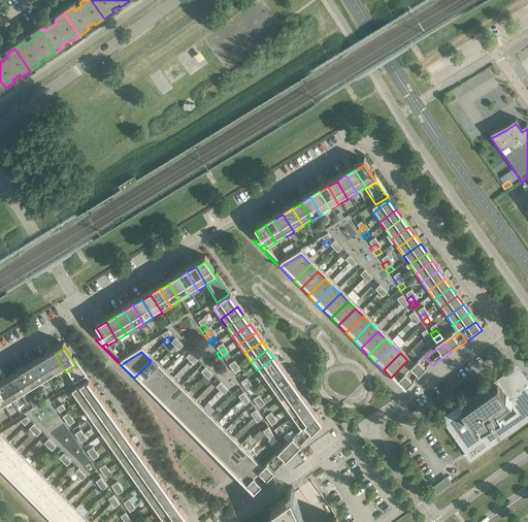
[(65,371),(55,354),(45,359),(56,378),(65,371)]
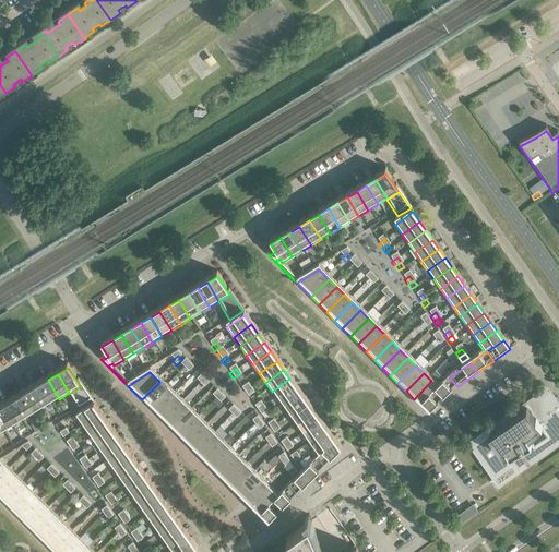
[(242,379),(239,374),(233,379),(236,383),(242,379)]
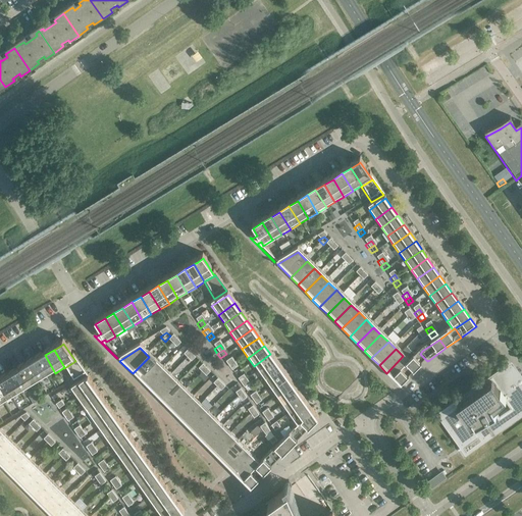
[(276,363),(270,354),(254,366),(260,374),(276,363)]
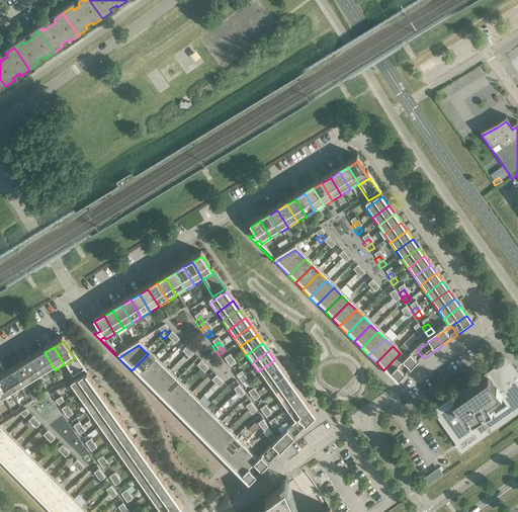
[(424,358),(417,351),(407,360),(404,364),(412,371),(424,358)]
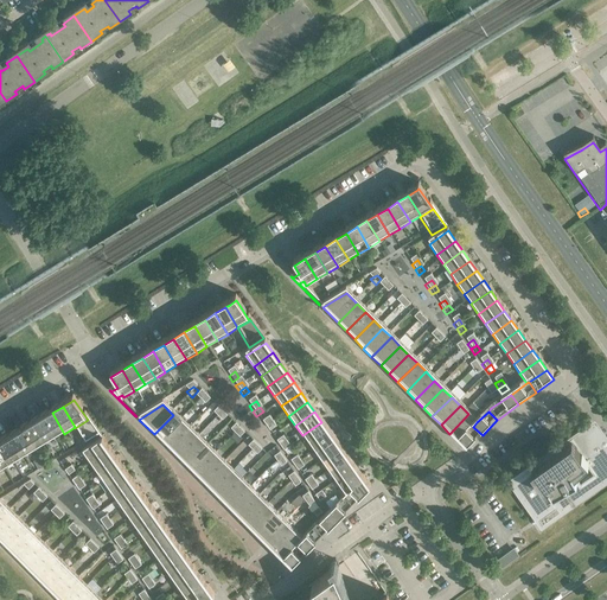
[(64,434),(52,413),(42,420),(55,440),(64,434)]
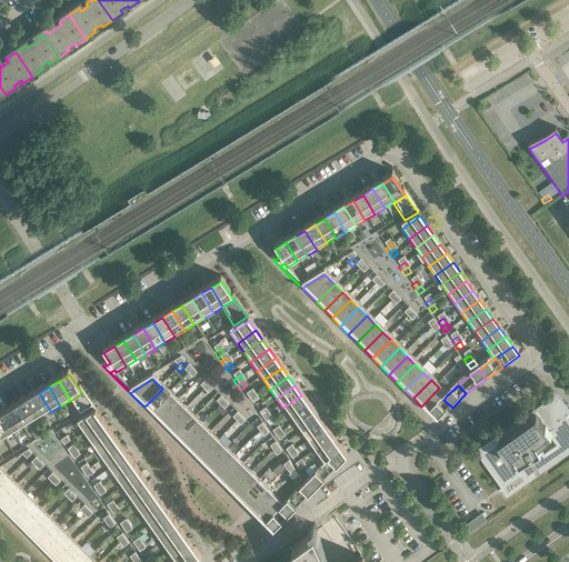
[(447,395),(439,388),(421,407),(429,414),(443,400),(447,395)]
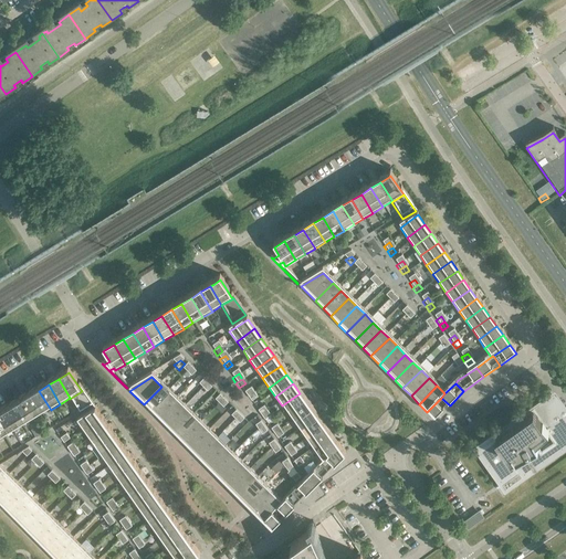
[(169,394),(161,387),(144,404),(152,413),(169,394)]
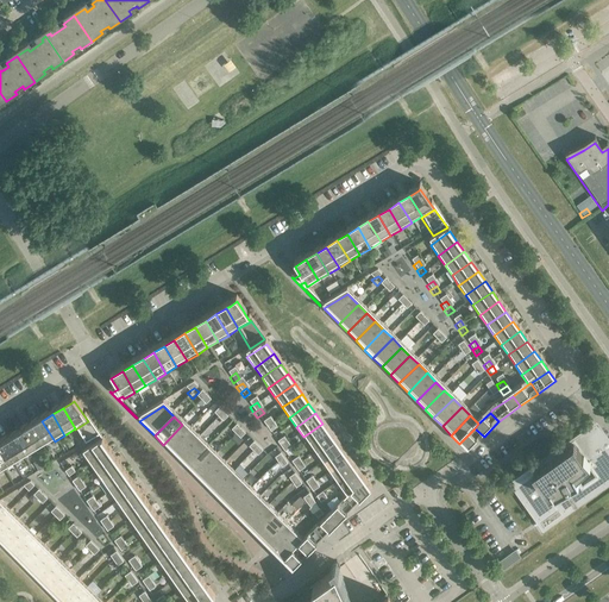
[(55,441),(42,421),(31,427),(44,447),(55,441)]
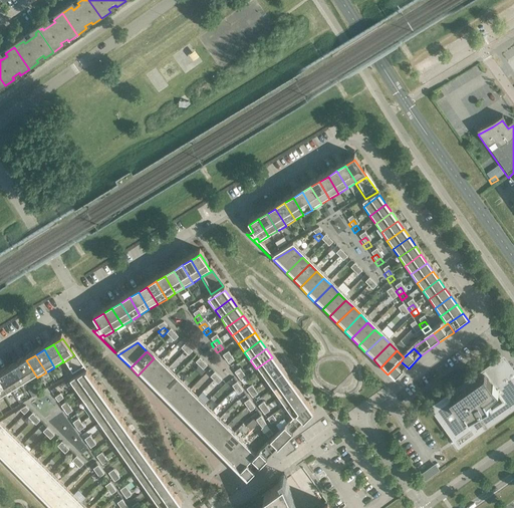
[(84,370),(74,355),(63,362),(72,378),(84,370)]
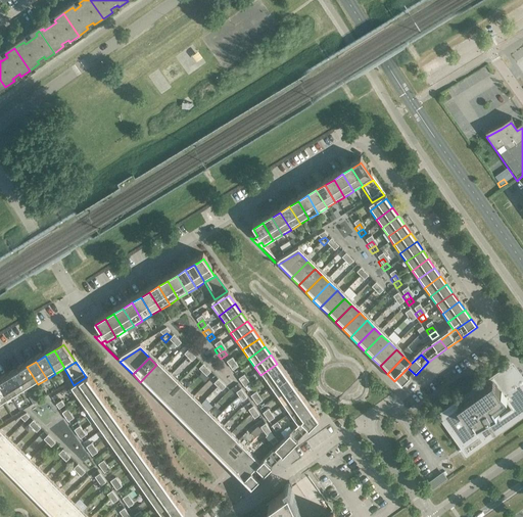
[(232,363),(227,367),(230,371),(235,367),(232,363)]
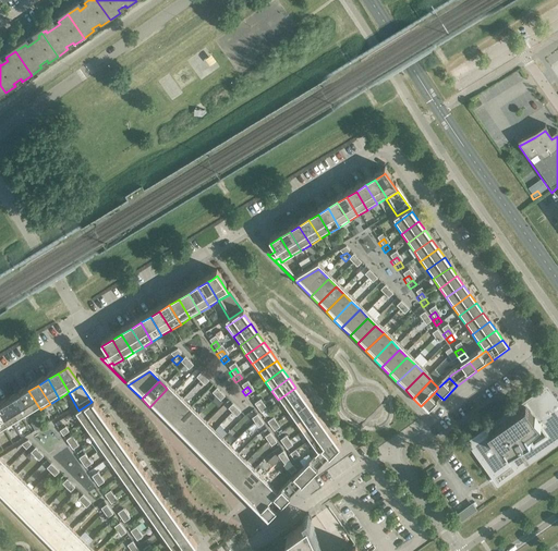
[(302,396),(295,388),(278,400),(284,409),(302,396)]
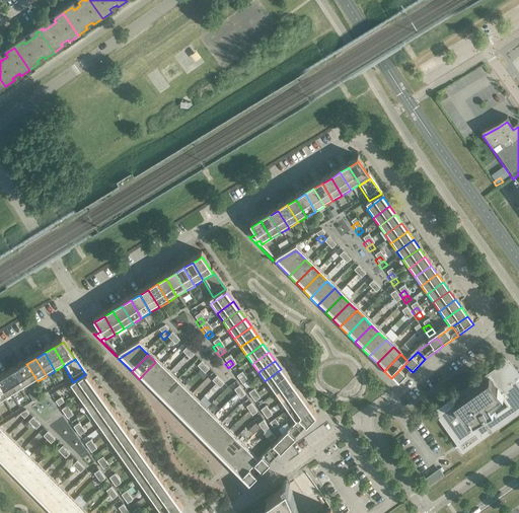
[(163,369),(155,362),(139,379),(146,386),(163,369)]
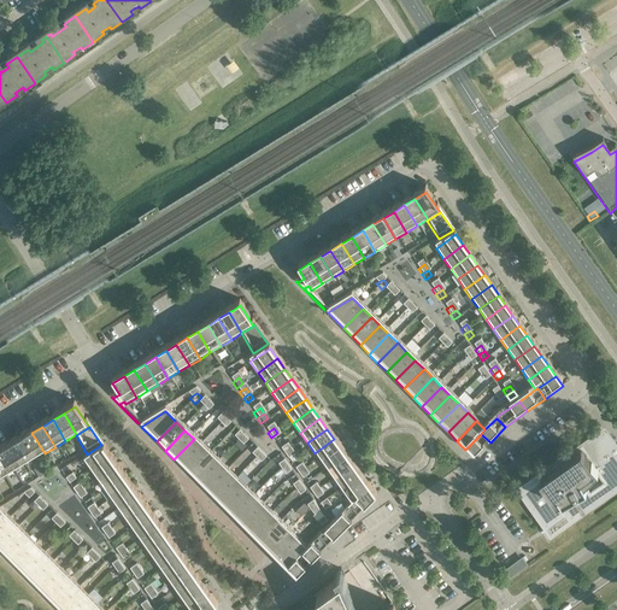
[(45,453),(31,433),(22,439),(34,459),(45,453)]
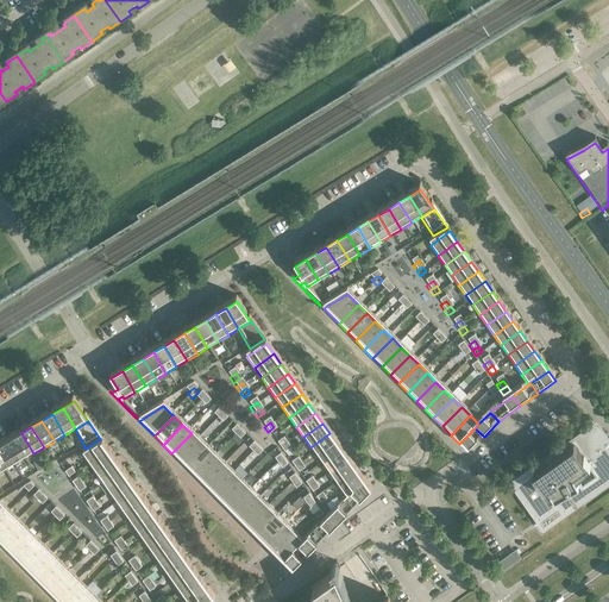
[(277,433),(274,427),(268,432),(271,438),(277,433)]
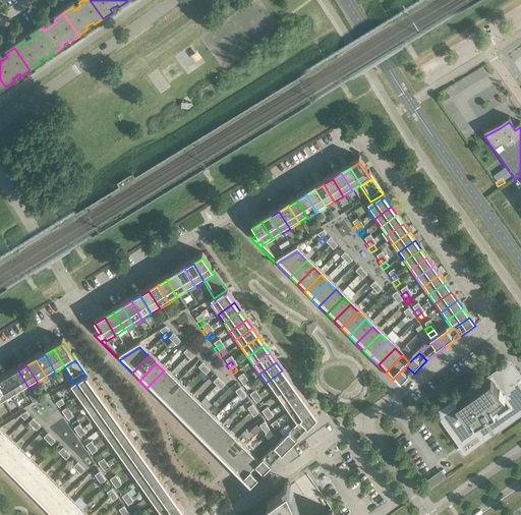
[(414,374),(406,366),(393,380),(401,387),(414,374)]
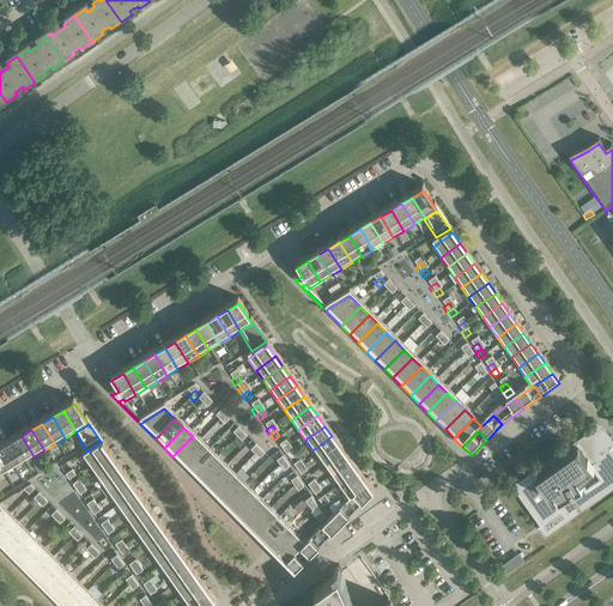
[(608,452),(596,435),(554,465),(557,468),(517,496),(535,522),(542,532),(563,517),(563,516),(586,501),(590,508),(596,504),(612,492),(612,455),(610,459),(606,453),(608,452)]
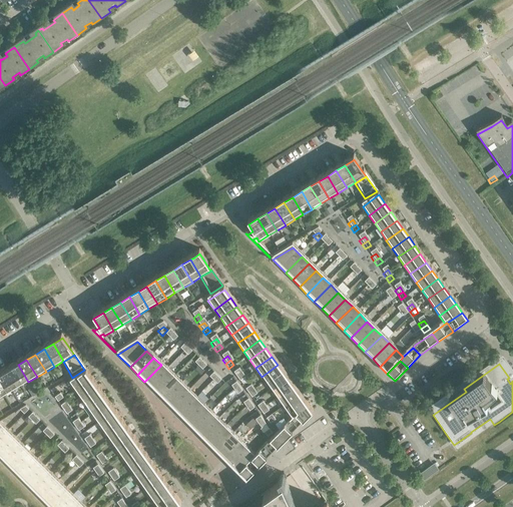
[(28,382),(18,365),(9,371),(20,388),(28,382)]
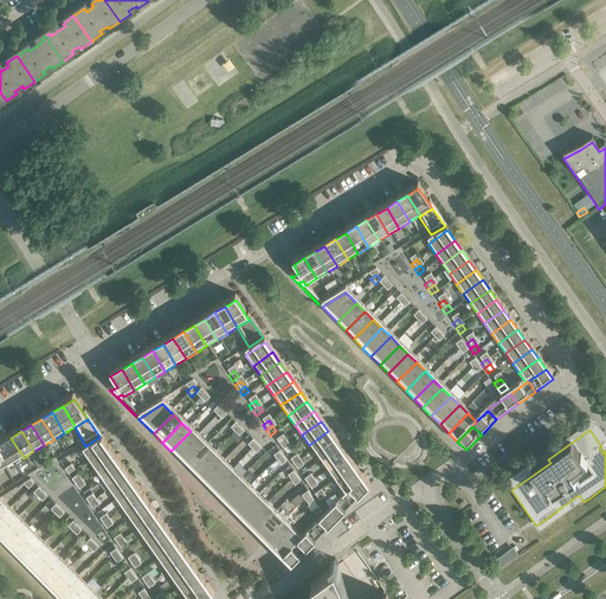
[(199,440),(191,431),(171,451),(180,459),(199,440)]
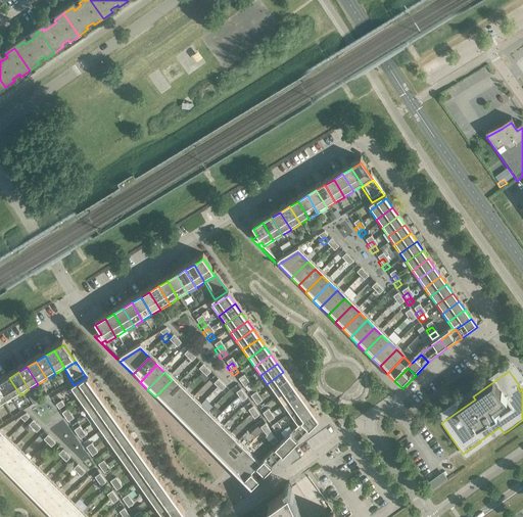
[(289,381),(283,372),(267,384),(273,392),(289,381)]
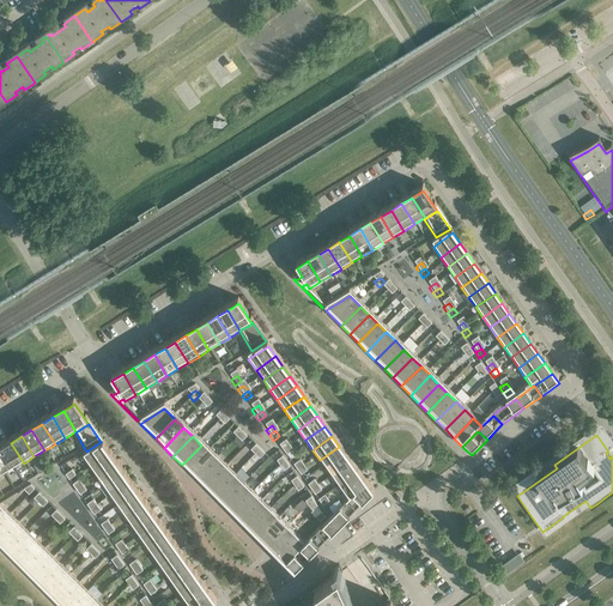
[(24,464),(11,443),(0,449),(13,470),(24,464)]
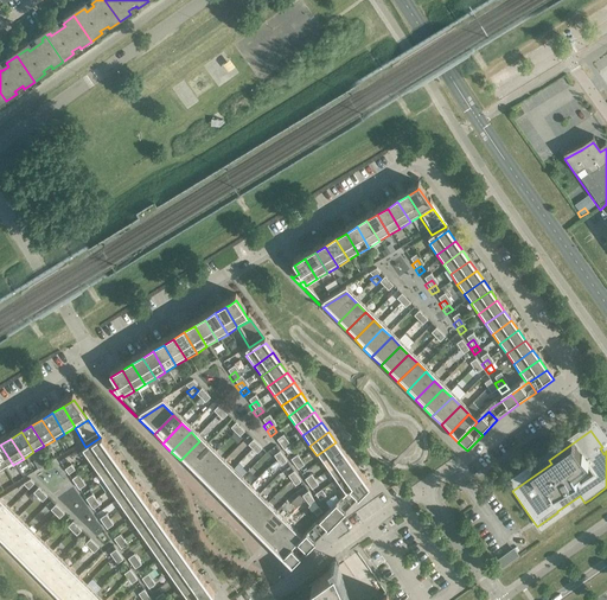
[(110,452),(102,441),(83,455),(90,466),(110,452)]
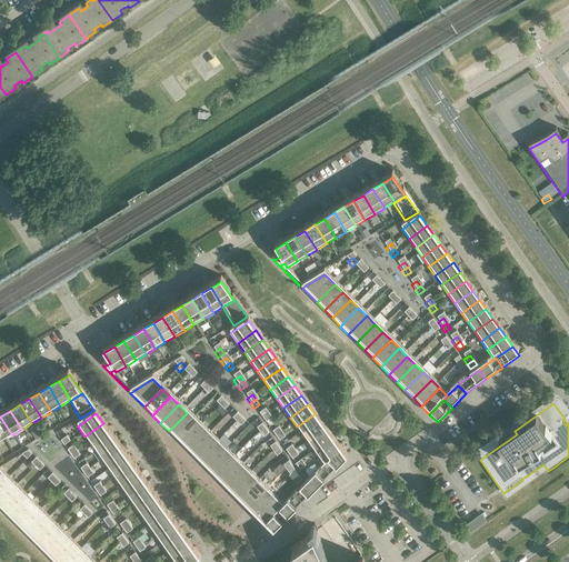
[(195,421),(187,413),(169,431),(177,439),(195,421)]
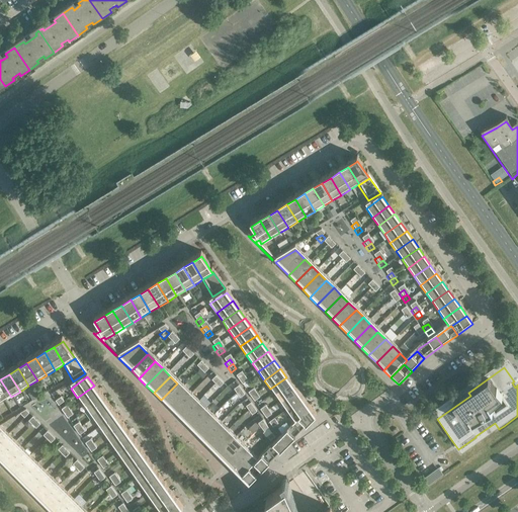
[(242,376),(237,380),(240,385),(245,380),(242,376)]
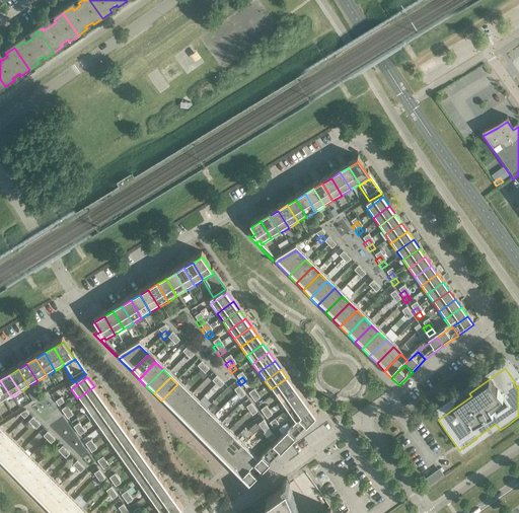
[(293,386),(287,378),(271,389),(277,398),(293,386)]
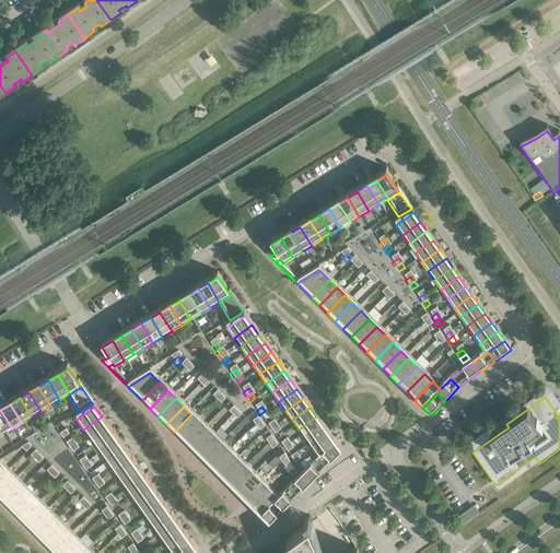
[(12,428),(0,410),(0,431),(2,435),(12,428)]
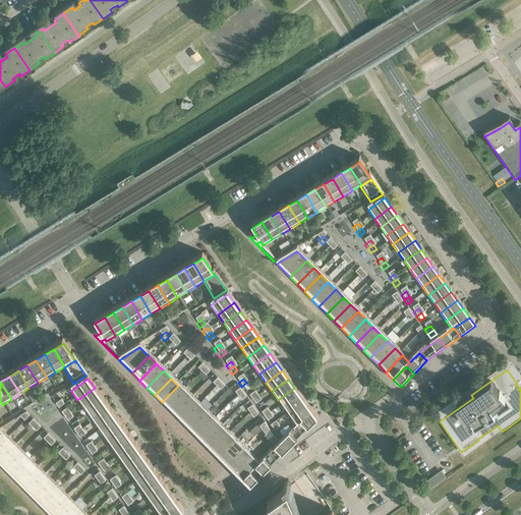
[(249,388),(246,383),(241,387),(244,391),(249,388)]
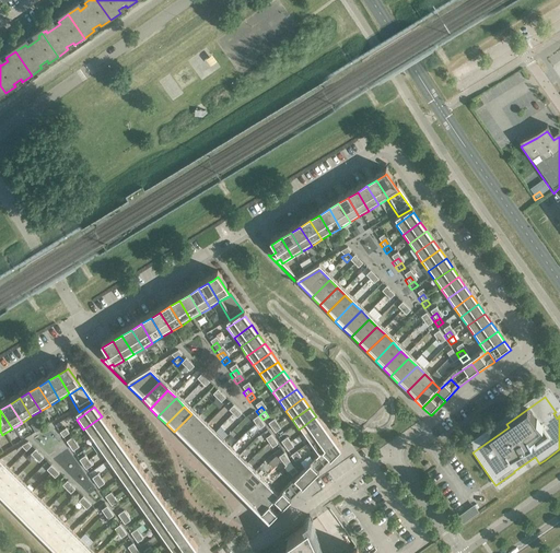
[(199,422),(191,414),(174,432),(182,439),(199,422)]
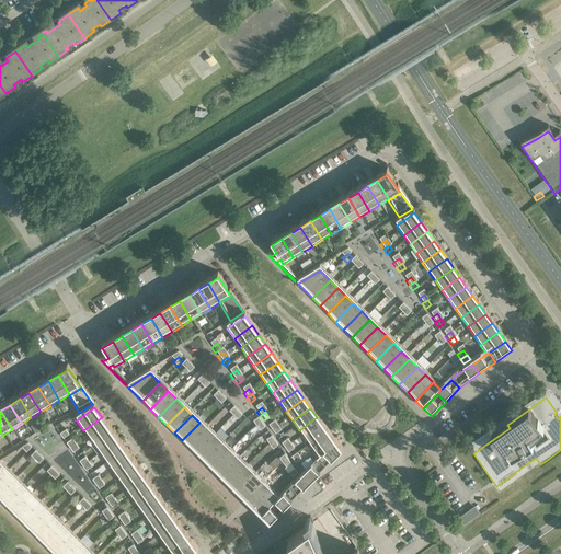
[(107,427),(102,417),(83,430),(90,439),(107,427)]
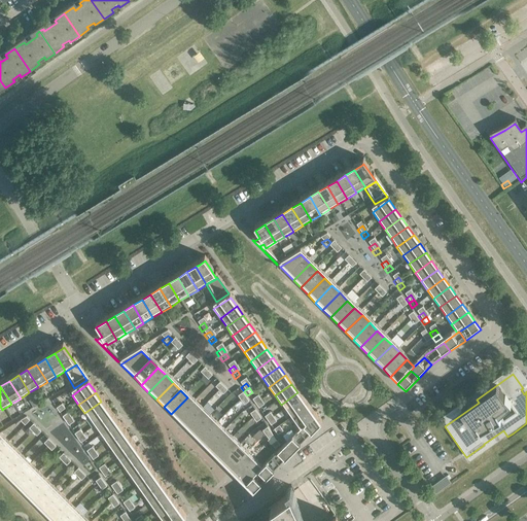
[(304,401),(297,392),(281,405),(286,413),(304,401)]
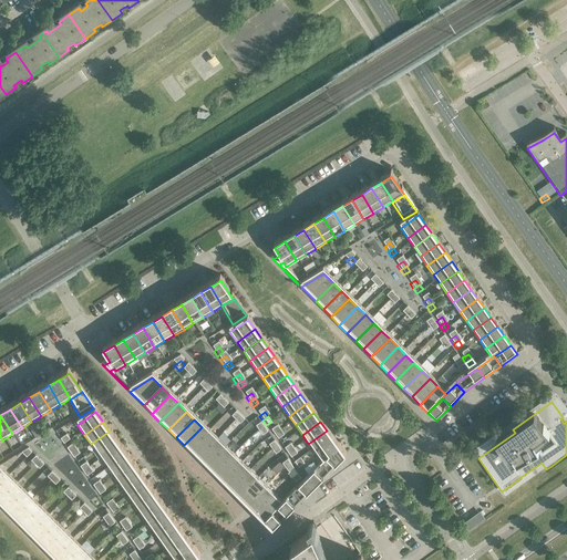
[(210,435),(202,427),(184,445),(192,454),(210,435)]
